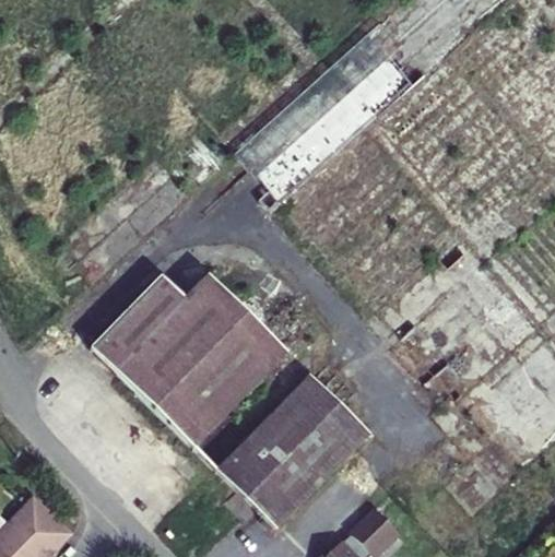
[(259,194),(273,210),(418,78),(379,34),(246,154),(272,182),(259,194)]
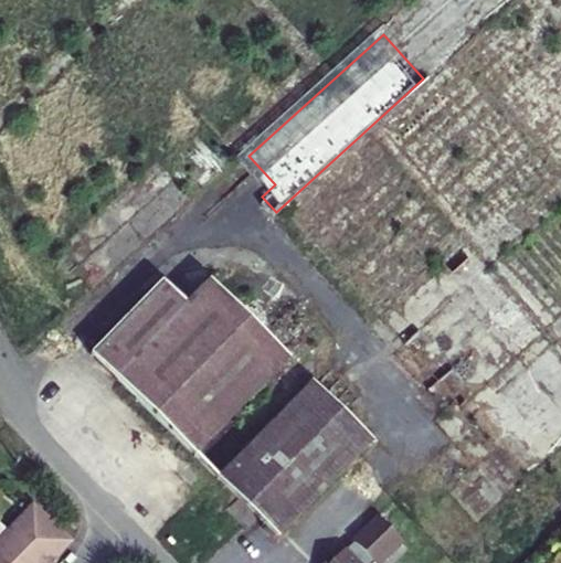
[(95,346),(199,447),(292,353),(211,276),(188,299),(163,275),(95,346)]
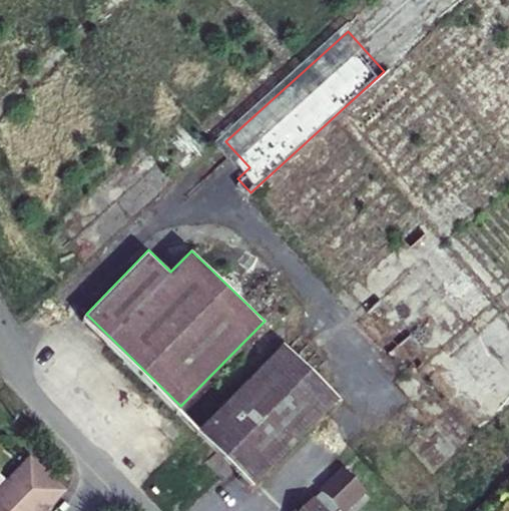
[(200,428),(253,479),(339,394),(286,342),(200,428)]
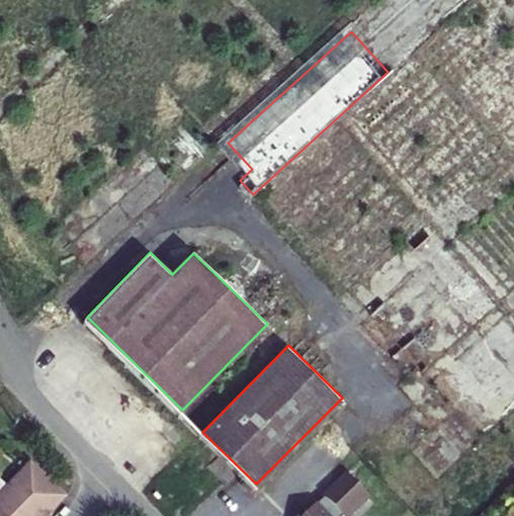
[(43,515),(50,509),(57,515),(72,499),(36,464),(14,488),(4,479),(0,483),(0,515),(43,515)]
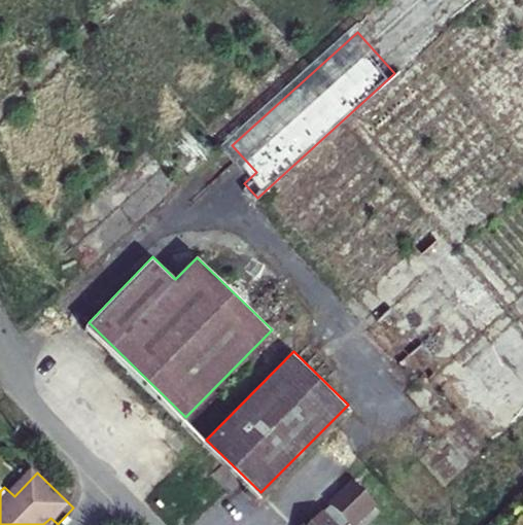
[(323,505),(303,524),(342,524),(341,523),(350,515),(354,519),(378,495),(356,474),(333,496),(333,497),(324,506),(323,505)]
